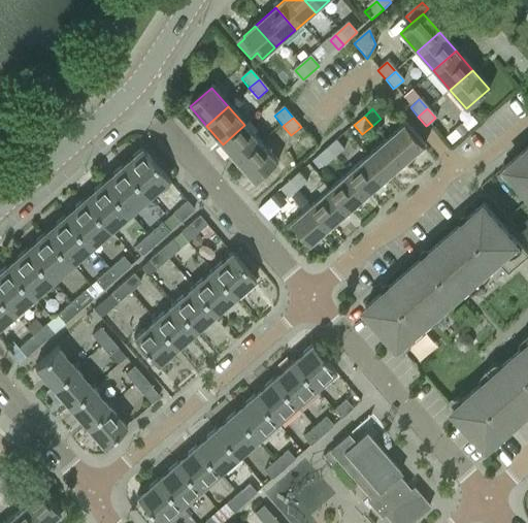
[(404,163),(424,146),(404,124),(385,140),(404,163)]
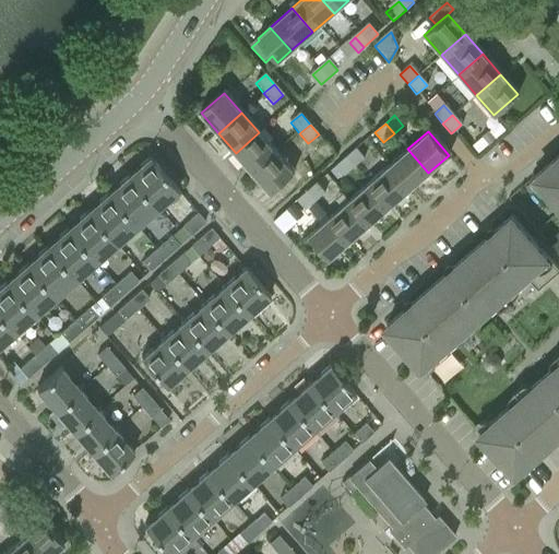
[(253,173),(276,152),(259,132),(236,153),(253,173)]
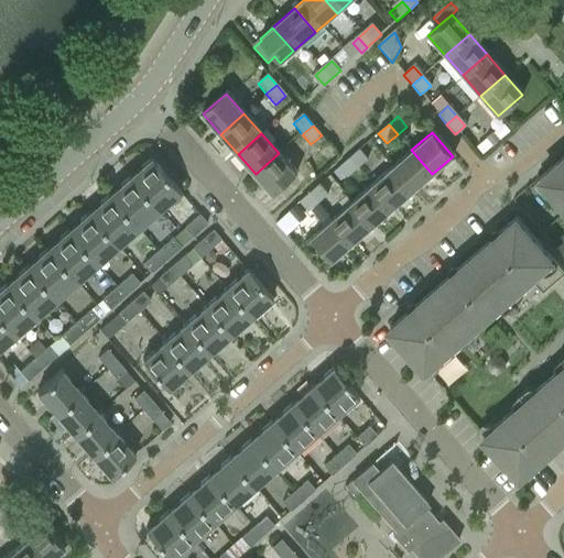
[(492,134),(487,140),(494,148),(500,143),(492,134)]
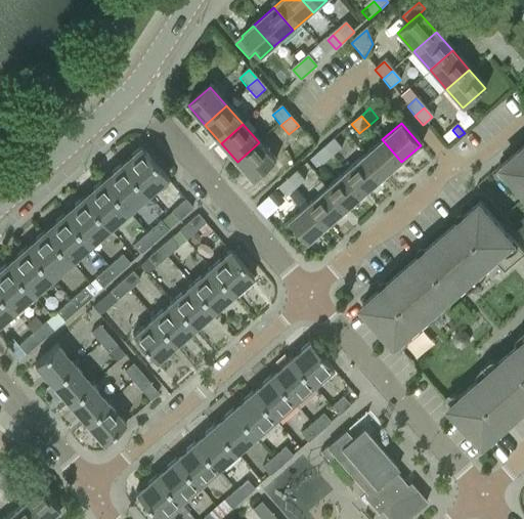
[(383,178),(401,162),(382,139),(363,156),(383,178)]
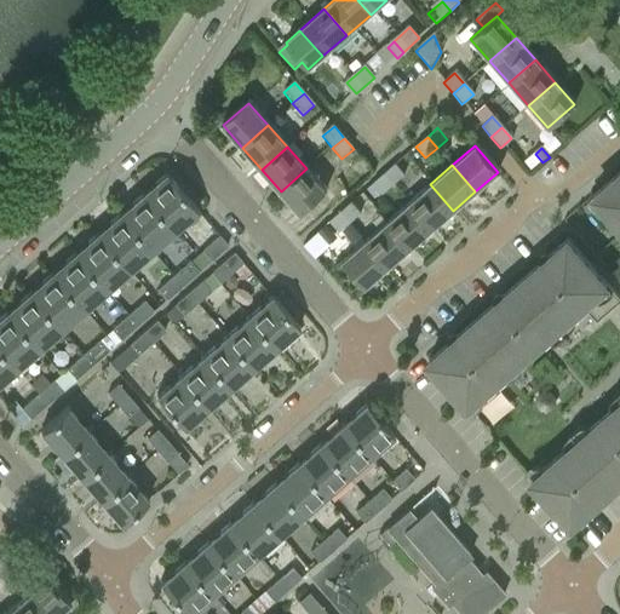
[(392,187),(403,177),(394,166),(383,176),(392,187)]
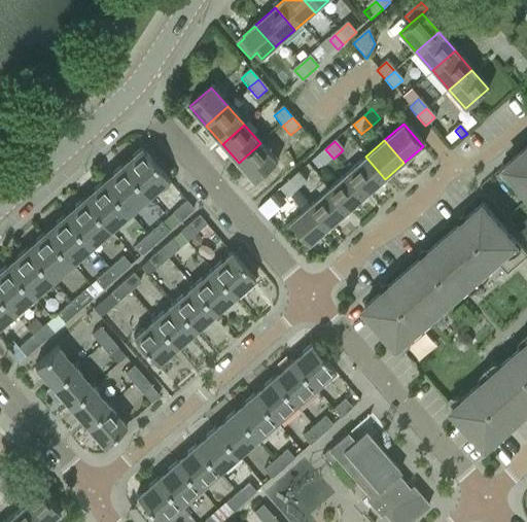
[(270,188),(287,173),(260,143),(239,163),(255,182),(259,178),(270,188)]
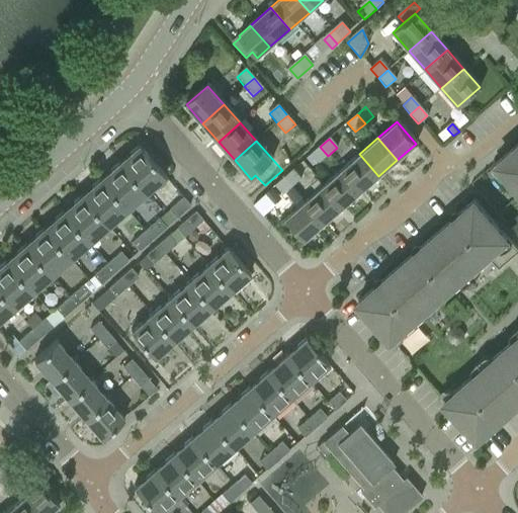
[(517,143),(495,164),(517,190),(517,143)]
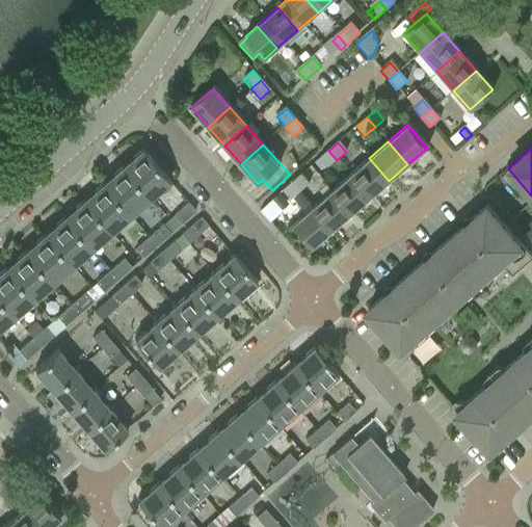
[(327,168),(337,160),(328,151),(319,159),(327,168)]
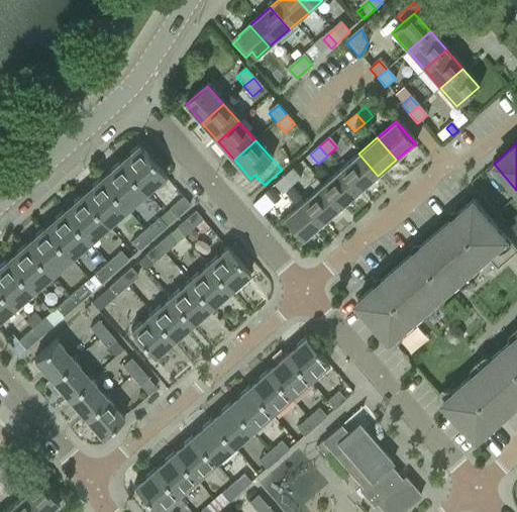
[(143,193),(163,177),(136,148),(118,165),(143,193)]
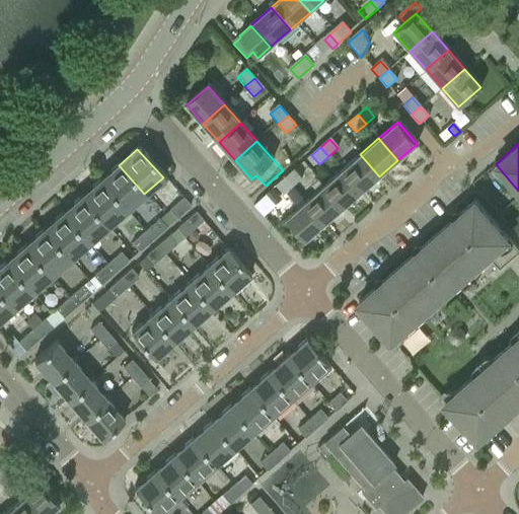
[(361,193),(379,176),(360,154),(342,170),(361,193)]
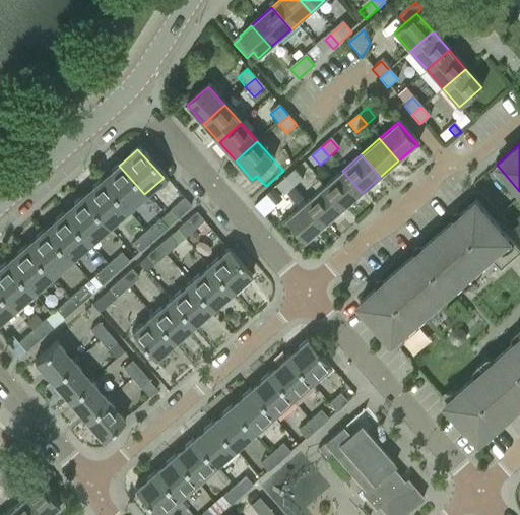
[(125,211),(144,194),(119,166),(100,183),(125,211)]
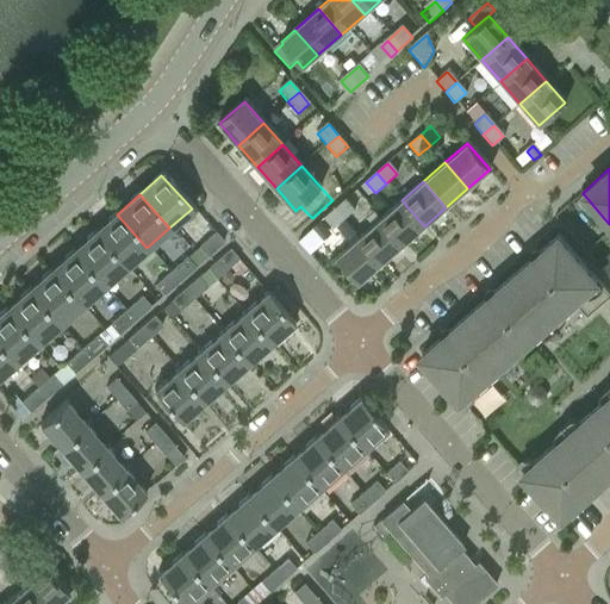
[(343,222),(354,211),(344,200),(334,211),(343,222)]
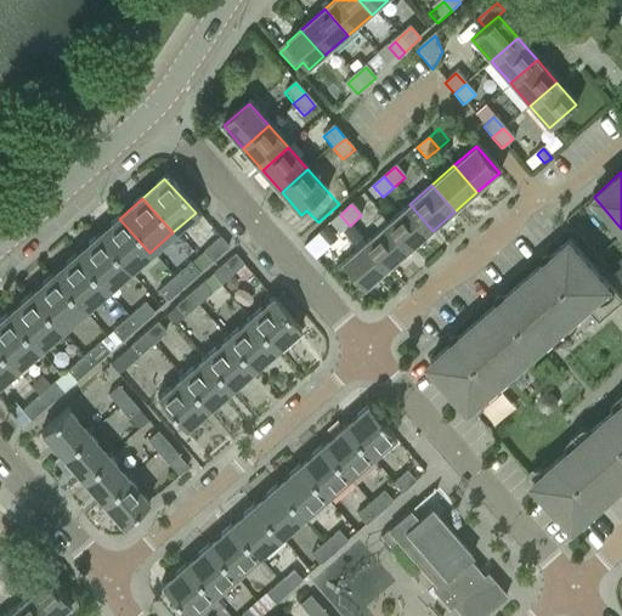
[(411,250),(433,231),(410,204),(388,224),(411,250)]
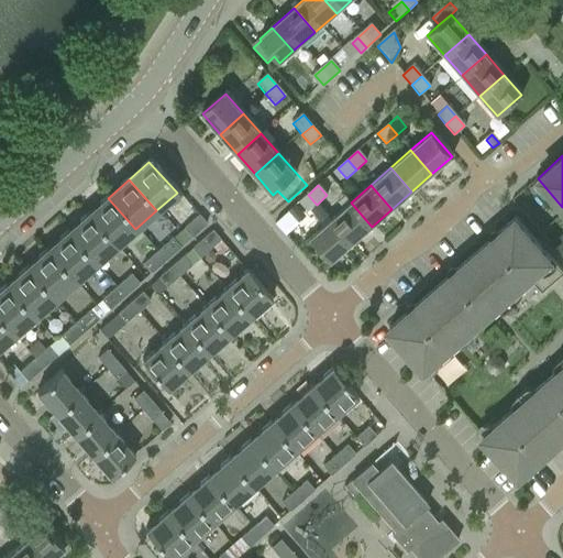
[(306,214),(317,205),(308,195),(297,204),(306,214)]
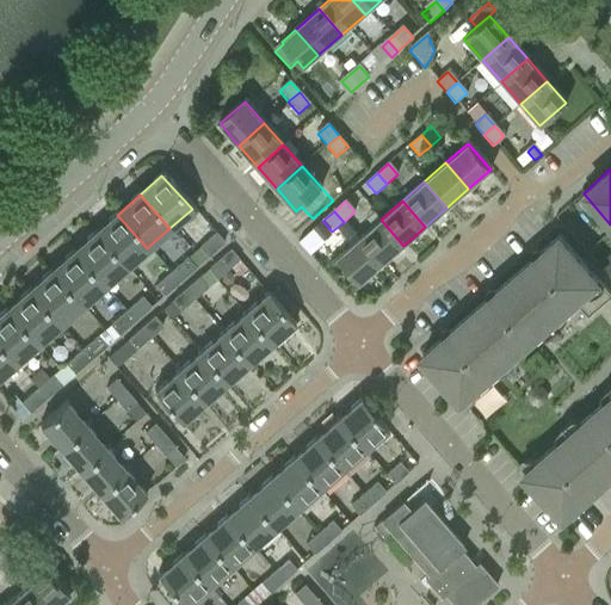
[(124,267),(147,248),(117,215),(94,234),(124,267)]
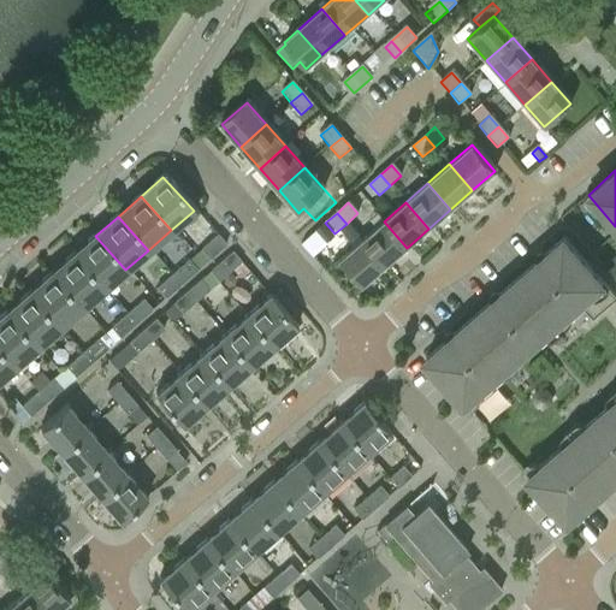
[(384,267),(407,248),(384,221),(361,241),(384,267)]
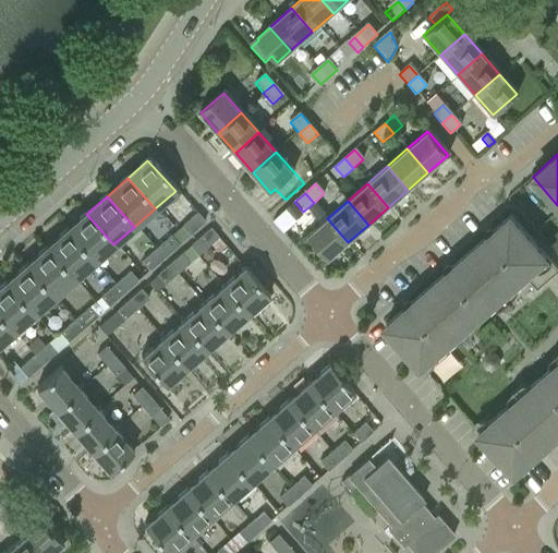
[(314,203),(306,209),(317,221),(325,215),(314,203)]
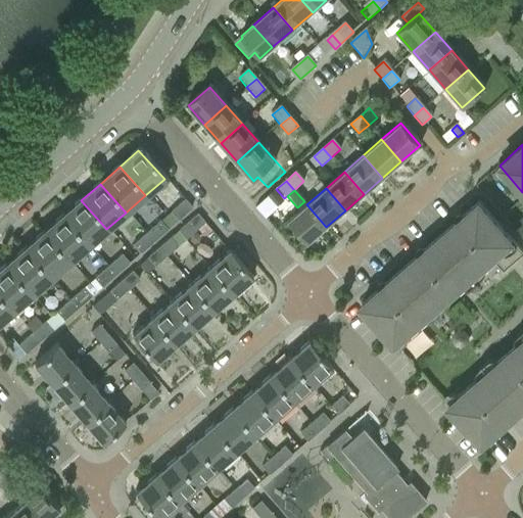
[(275,192),(268,198),(274,204),(281,198),(275,192)]
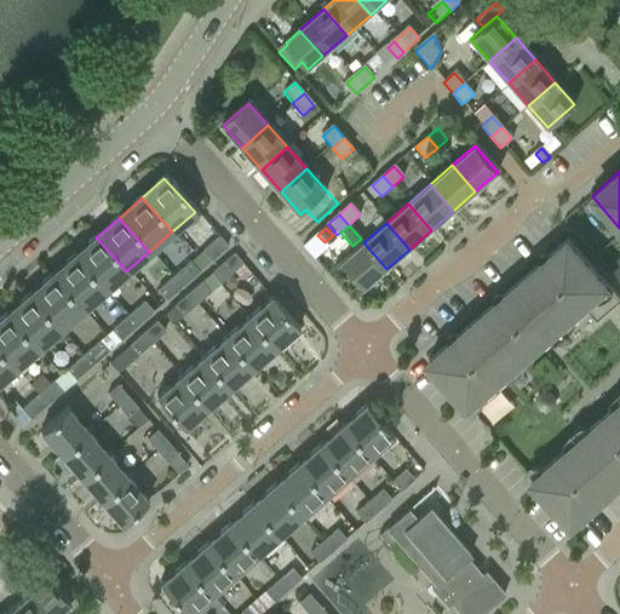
[(104,292),(126,271),(96,237),(74,258),(104,292)]
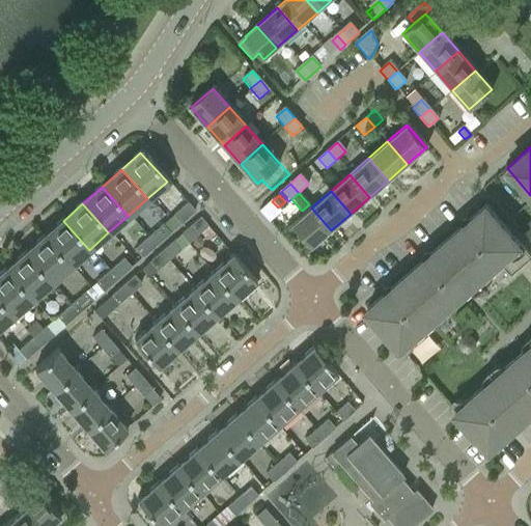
[(182,226),(195,214),(194,213),(193,212),(187,205),(173,218),(178,223),(182,226)]
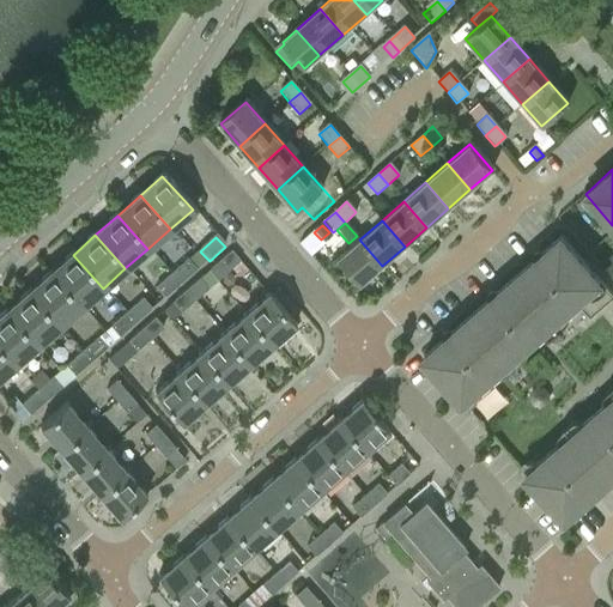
[(612,298),(560,238),(540,255),(539,253),(530,260),(533,262),(514,279),(495,295),(493,293),(485,299),(487,302),(468,319),(450,335),(448,333),(439,339),(442,341),(423,359),(461,404),(508,362),(553,322),(575,304),(589,320),(612,298)]
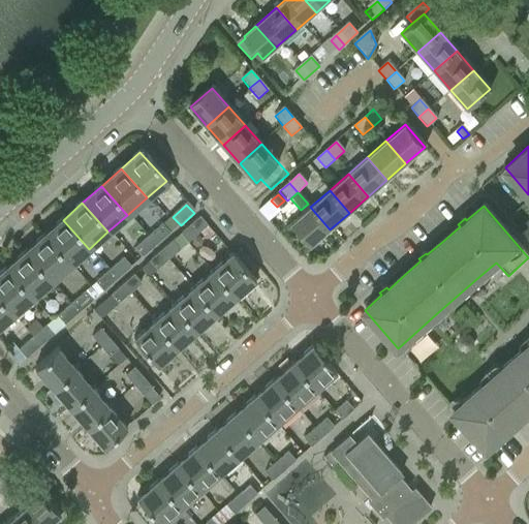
[(311,246),(330,229),(310,207),(291,223),(311,246)]
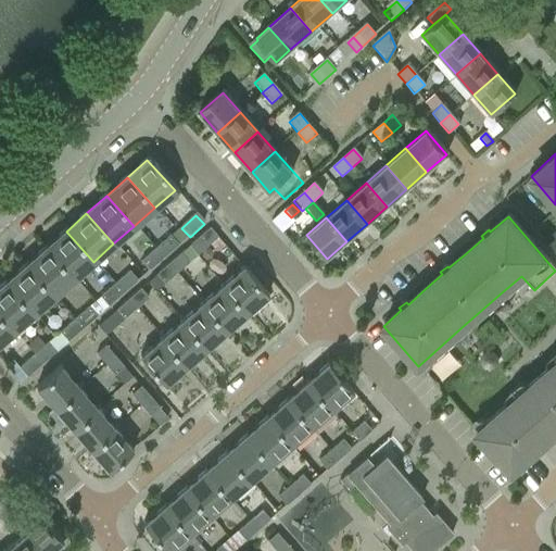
[(210,230),(190,248),(196,254),(198,258),(217,239),(215,237),(210,230)]
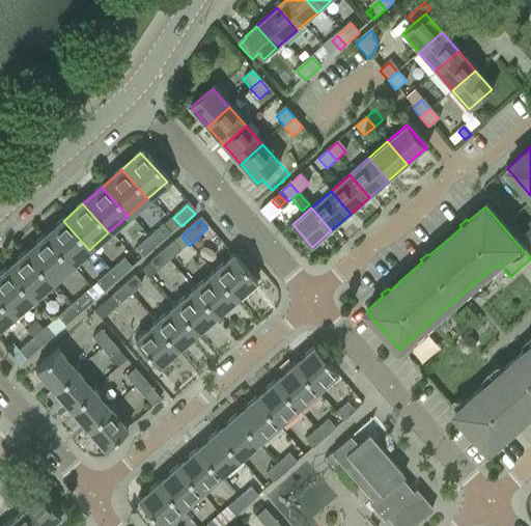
[(70,268),(89,250),(63,221),(44,238),(70,268)]
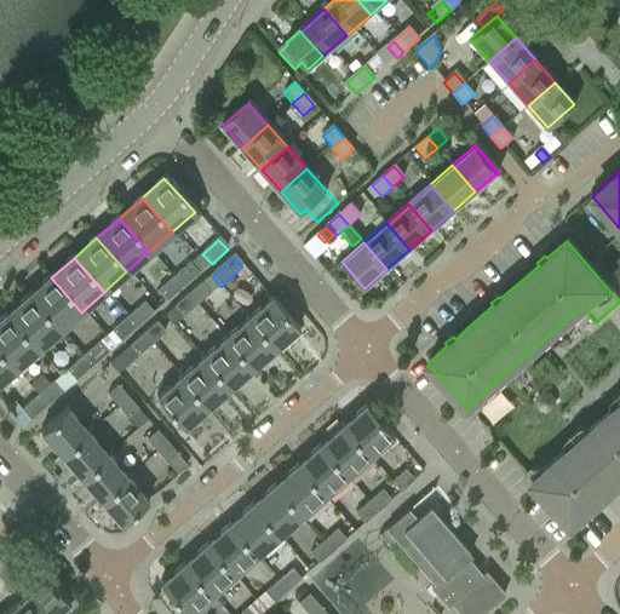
[(619,263),(608,274),(619,286),(619,263)]
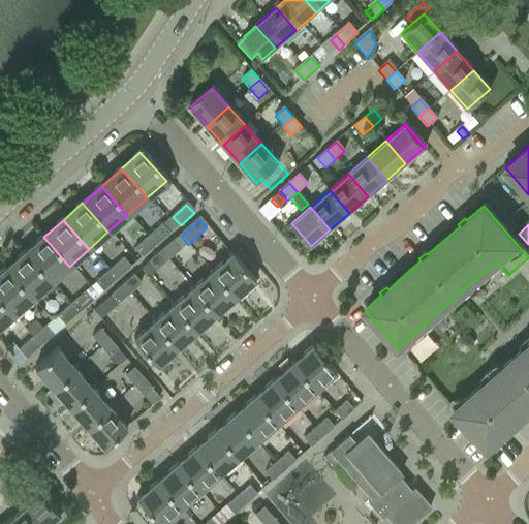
[(170,235),(167,232),(162,226),(148,239),(156,247),(170,235)]
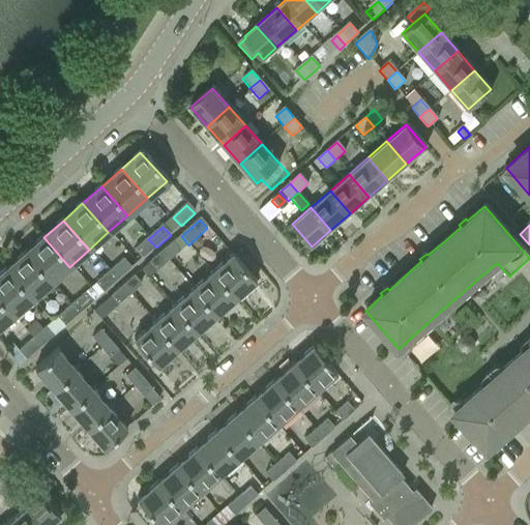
[(50,284),(69,267),(43,237),(24,255),(50,284)]
